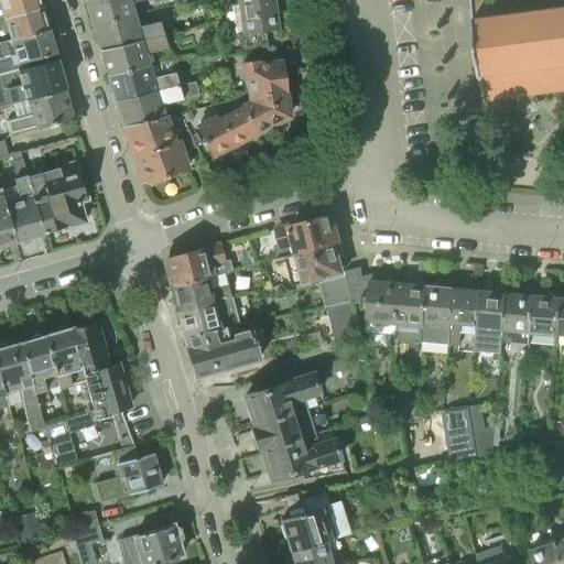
[(0,0),(0,18),(42,6),(40,0),(0,0)]
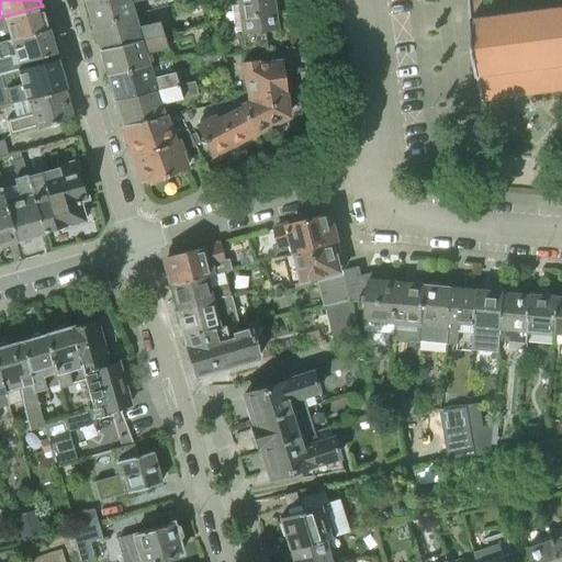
[(85,0),(92,23),(135,13),(132,1),(137,0),(85,0)]
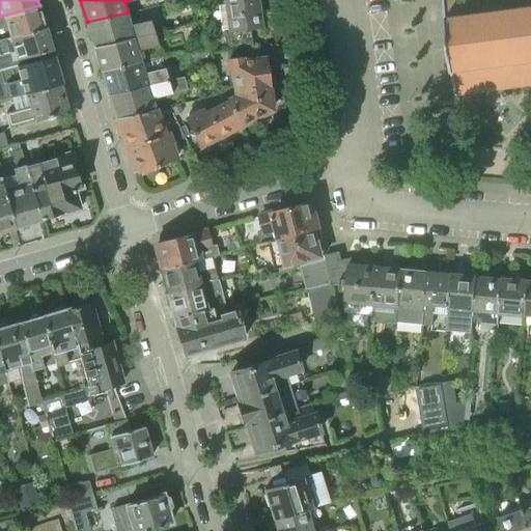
[(264,0),(259,0),(224,5),(227,30),(223,31),(226,51),(253,47),(251,29),(262,28),(260,10),(267,9),(264,0)]
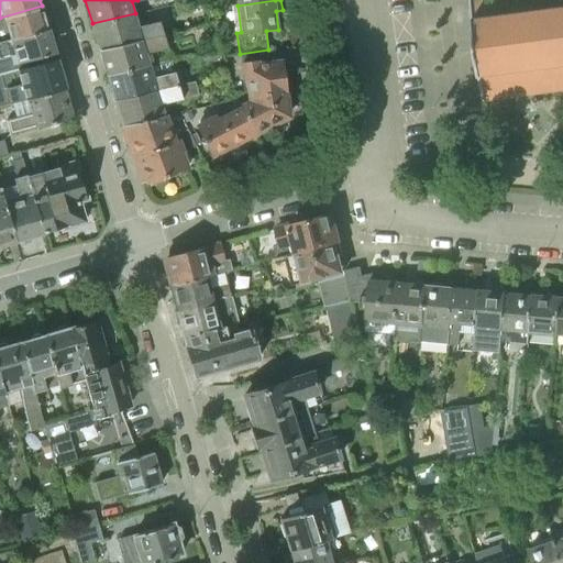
[(484,91),(485,99),(562,88),(562,0),(472,0),(473,1),(468,1),(471,17),(474,15),(477,35),(472,35),(475,57),(479,56),(482,76),(478,76),(481,91),(484,91)]
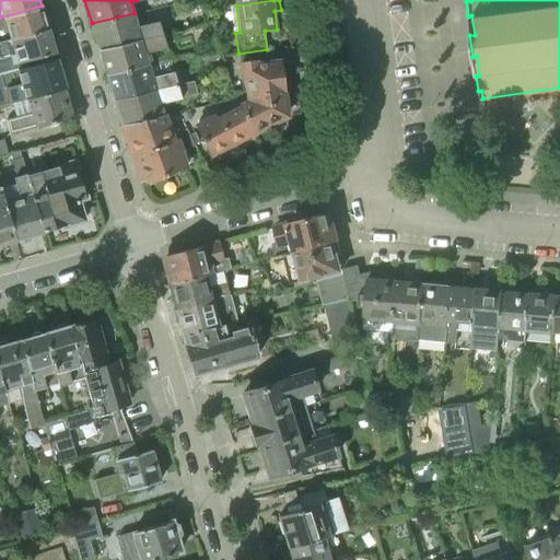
[(32,33),(48,28),(42,6),(0,18),(0,36),(1,42),(32,34),(32,33)]
